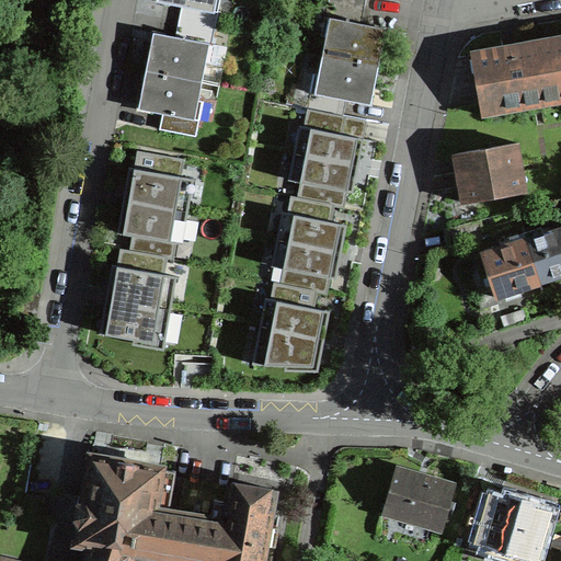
[(215,0),(158,0),(170,2),(183,4),(180,21),(215,27),(218,11),(214,11),(215,0)]
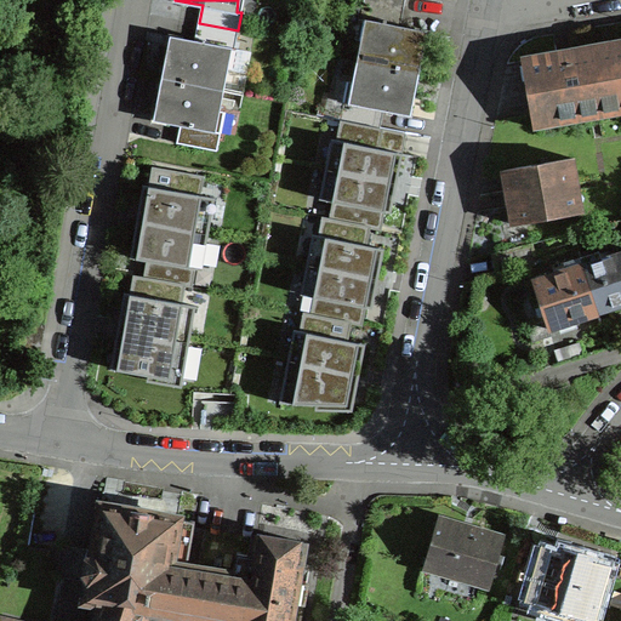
[(403,9),(364,0),(360,18),(365,20),(358,61),(419,73),(427,32),(415,29),(399,26),(403,9)]
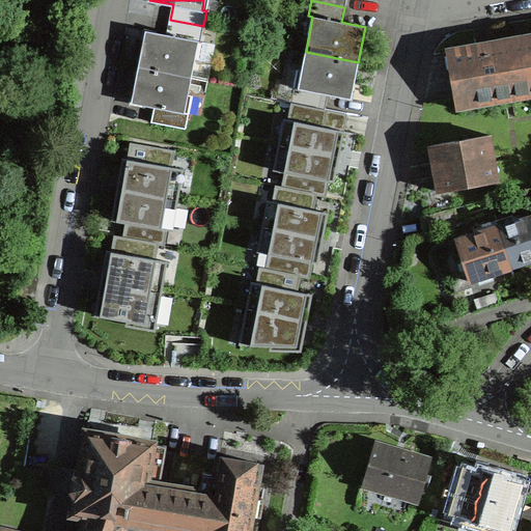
[(203,26),(170,20),(167,34),(157,32),(145,30),(139,66),(191,77),(198,40),(200,40),(203,26)]
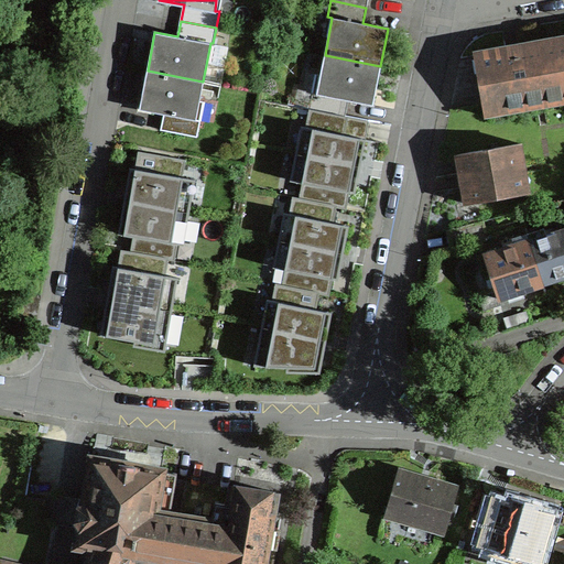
[(474,52),(485,116),(563,101),(563,89),(555,38),(516,44),(474,52)]
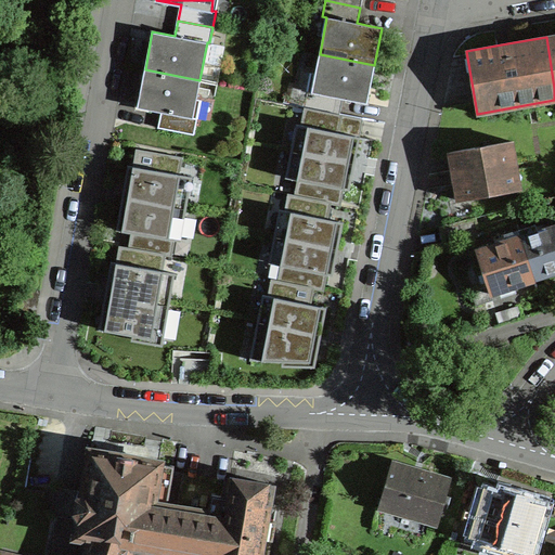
[(308,91),(305,106),(339,114),(343,98),(356,100),(366,102),(374,65),(320,54),(312,92),(308,91)]
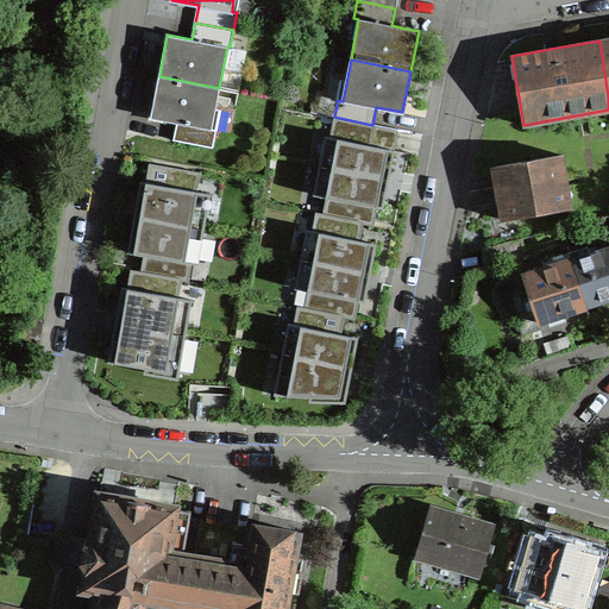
[(163,119),(177,123),(174,139),(212,148),(215,130),(211,129),(219,88),(159,76),(151,117),(163,119)]
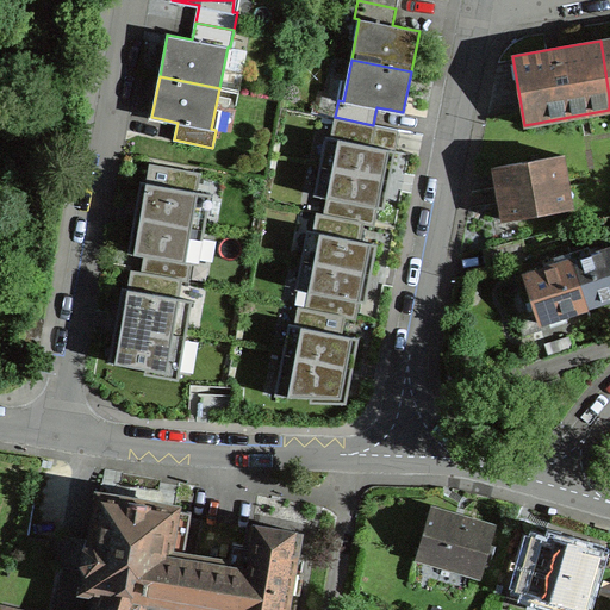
[(394,153),(327,138),(311,211),(374,224),(378,206),(384,207),(394,153)]
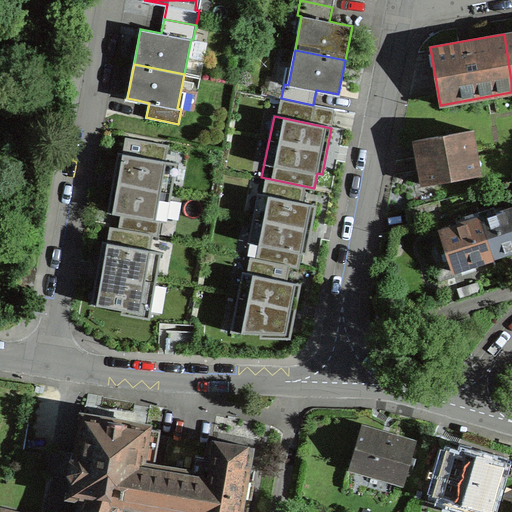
[(473,129),(414,140),(419,165),(422,184),(474,175),(471,159),(477,158),(473,129)]
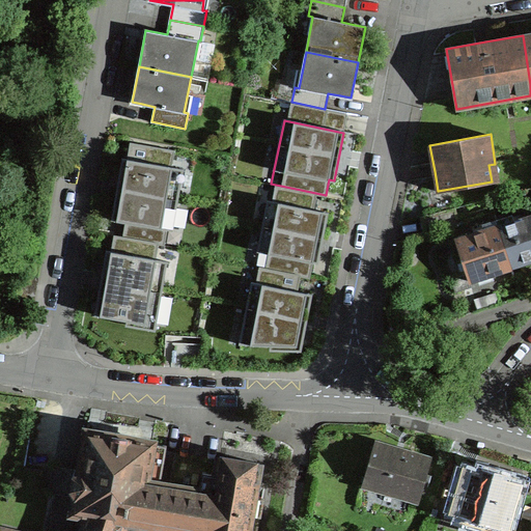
[(178,169),(121,161),(113,217),(169,226),(178,169)]
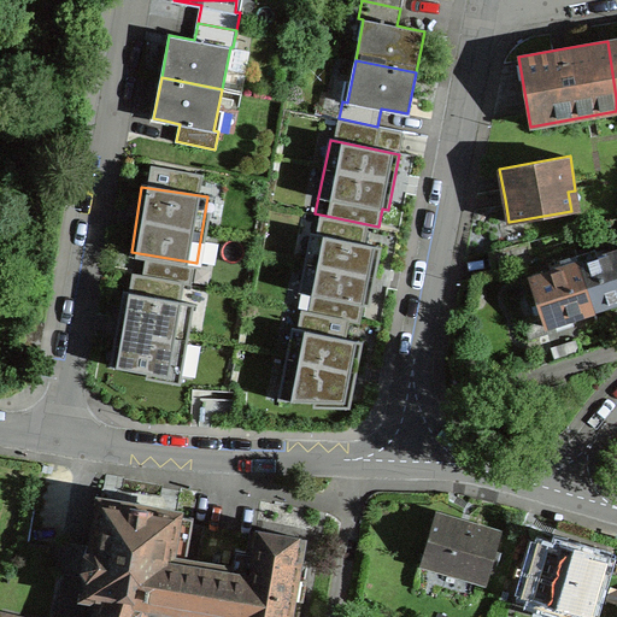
[(369,307),(381,248),(311,234),(299,293),(312,295),(309,311),(360,322),(363,306),(369,307)]
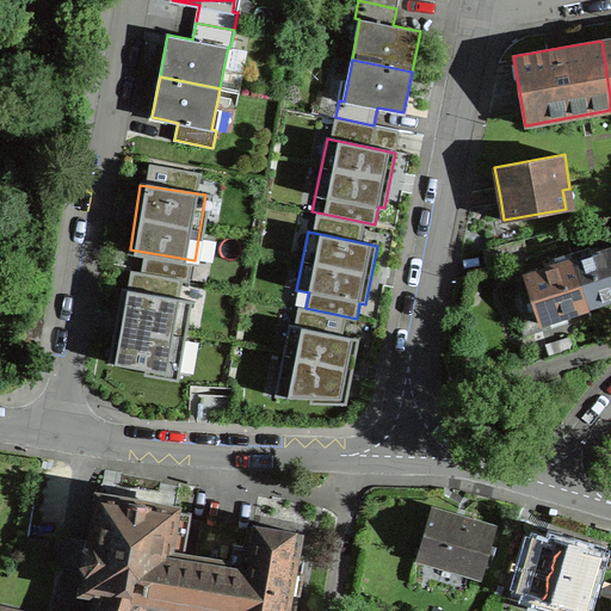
[(610,247),(574,260),(588,306),(602,302),(610,298),(610,247)]
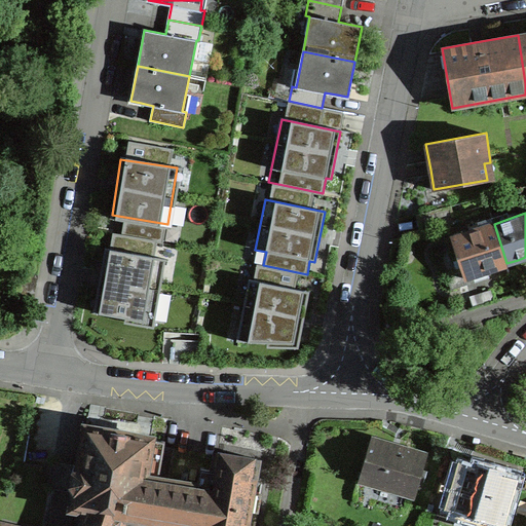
[(476,274),(506,263),(494,224),(453,236),(452,235),(444,237),(450,256),(457,253),(465,277),(476,274)]
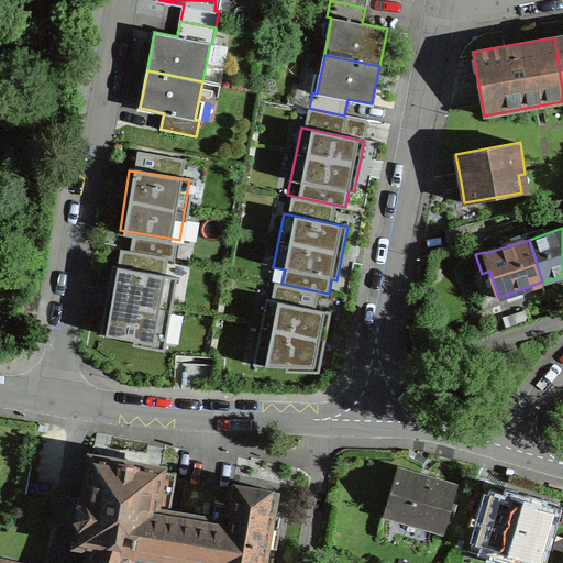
[(176,277),(118,267),(106,337),(133,341),(132,346),(164,352),(176,277)]
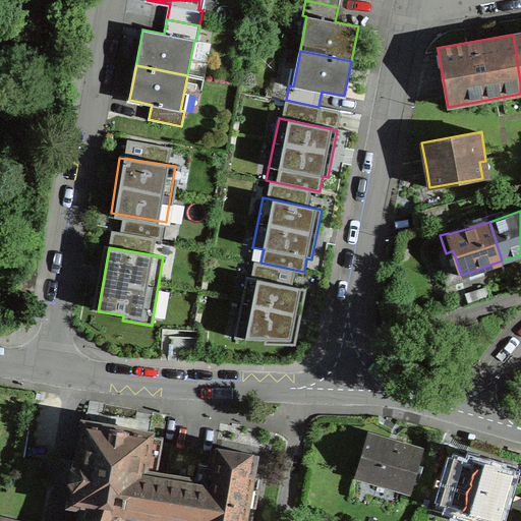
[(306,290),(247,278),(235,339),(246,340),(266,340),(265,344),(295,344),(306,290)]
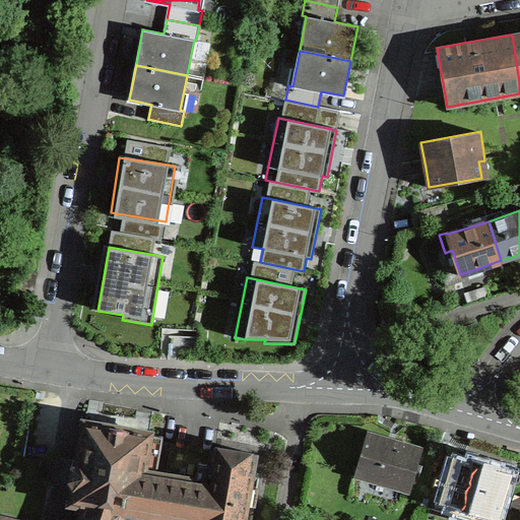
[(120,519),(124,510),(181,519),(242,519),(245,504),(255,506),(258,488),(248,486),(254,453),(215,447),(212,464),(198,461),(195,479),(156,472),(163,436),(117,428),(85,421),(78,460),(73,459),(68,484),(74,485),(71,502),(82,504),(77,519),(120,519)]
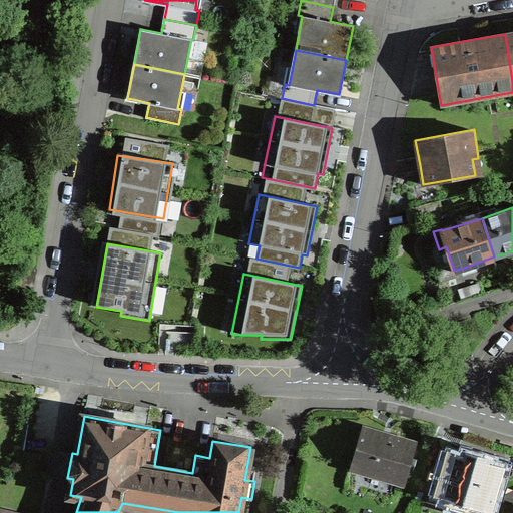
[(382,432),(363,427),(351,469),(404,484),(416,442),(382,432)]
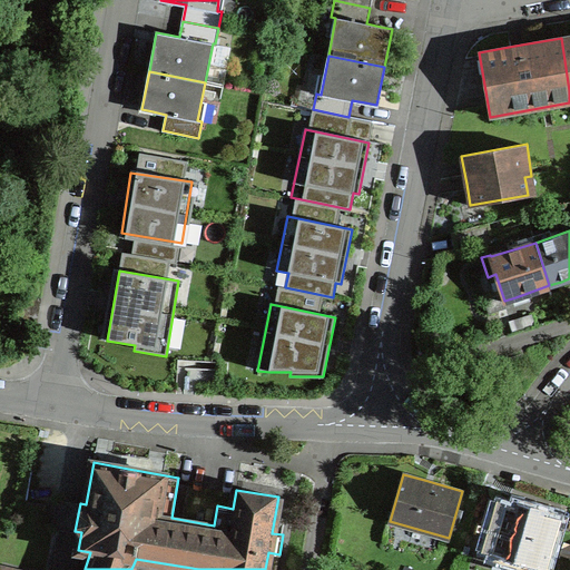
[(516,507),(500,502),(498,507),(493,505),(488,522),(493,523),(485,549),(503,553),(500,563),(522,569),(523,569),(527,561),(544,566),(558,519),(541,514),(542,509),(530,505),(518,501),(516,507)]
